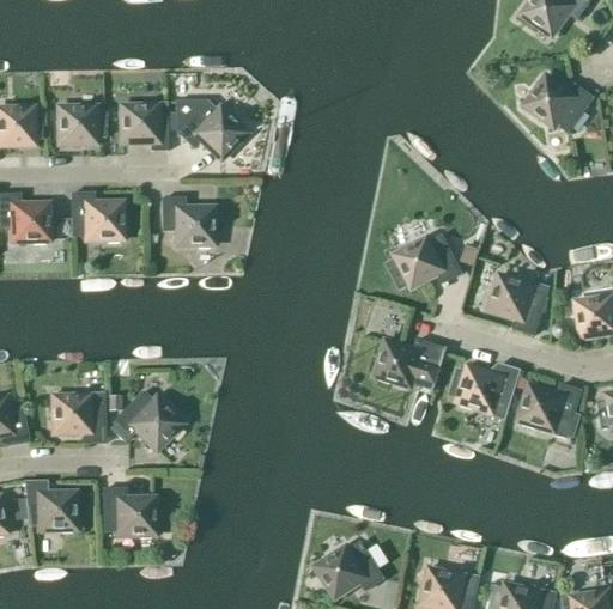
[(521,8),(525,11),(522,13),(525,14),(523,18),(533,25),(535,23),(551,35),(568,11),(577,17),(589,0),(532,0),(527,0),(521,8)]
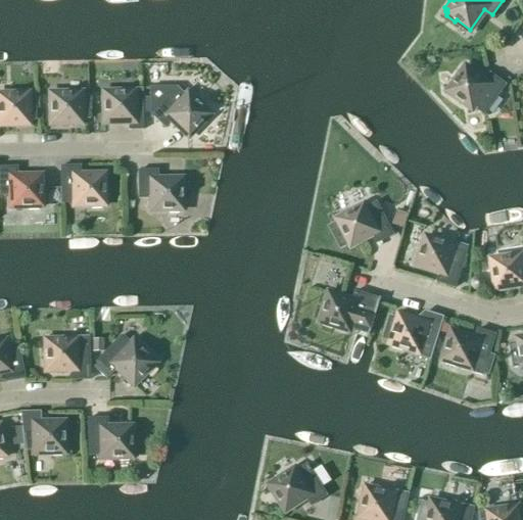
[(494,112),(505,98),(497,93),(506,82),(490,71),(485,79),(466,64),(456,78),(454,77),(446,85),(449,87),(447,89),(449,91),(448,93),(457,99),(459,97),(472,107),(474,104),(484,111),(487,107),(494,112)]
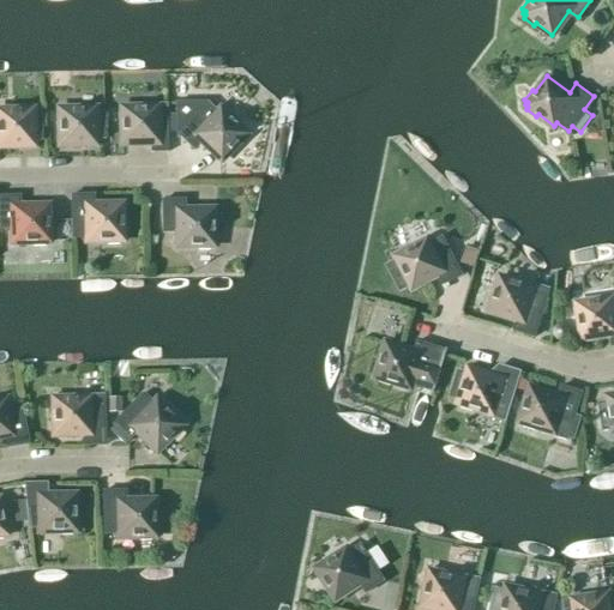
[(206,100),(175,100),(175,112),(176,121),(176,130),(176,131),(192,146),(199,138),(221,158),(246,132),(244,130),(246,127),(236,119),(234,121),(220,107),(217,109),(206,100)]
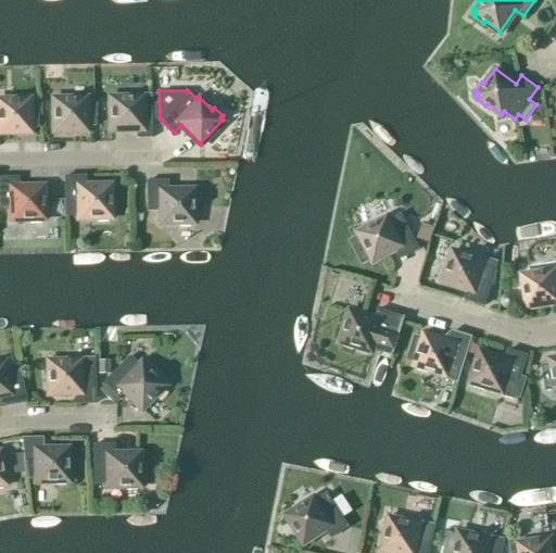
[(110,128),(136,128),(136,136),(151,136),(151,117),(151,101),(150,95),(124,96),(124,92),(112,92),(112,96),(110,96),(110,99),(106,99),(106,110),(110,110),(110,128)]
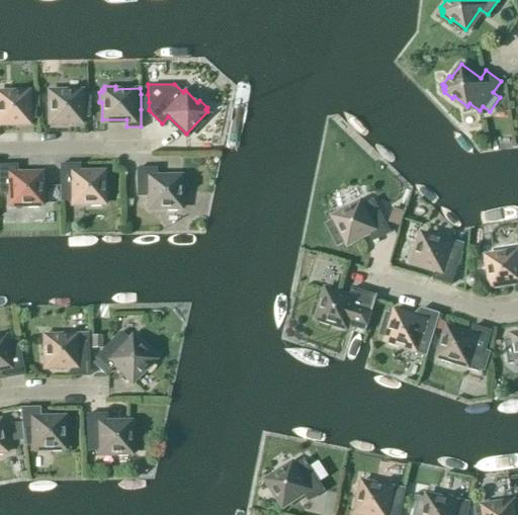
[(80,120),(80,115),(88,115),(88,92),(80,92),(80,90),(63,90),(63,87),(52,87),(52,90),(50,90),(50,93),(47,93),(47,104),(50,103),(50,120),(80,120)]
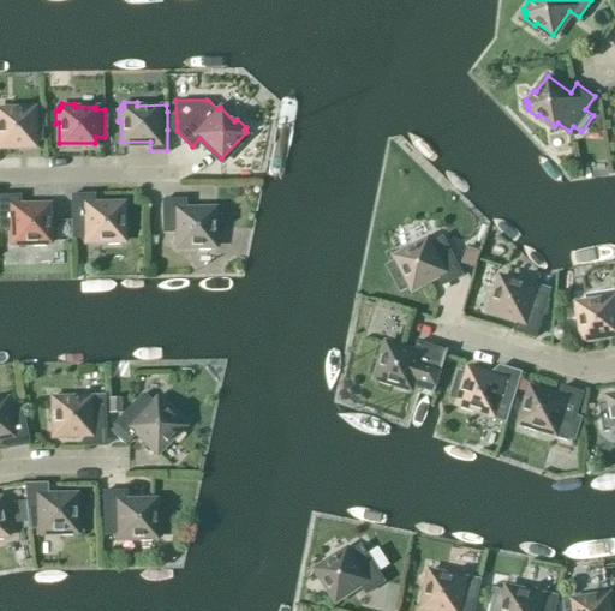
[(0,144),(33,144),(33,139),(42,138),(42,124),(33,124),(33,108),(12,108),(12,105),(0,105),(0,144)]
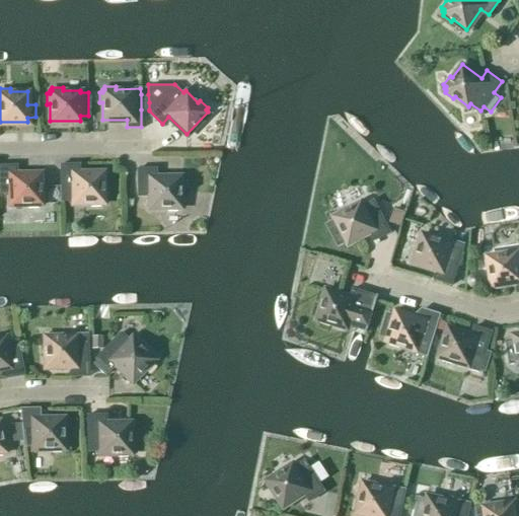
[(143,94),(141,94),(141,109),(147,109),(149,109),(149,102),(148,94),(143,94)]
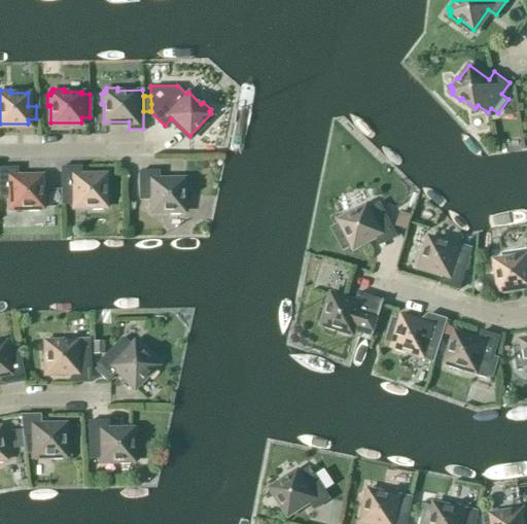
[(102,208),(102,205),(105,205),(105,202),(108,202),(107,190),(105,190),(104,174),(80,174),(79,165),(61,165),(62,202),(74,202),(74,205),(92,205),(92,208),(102,208)]
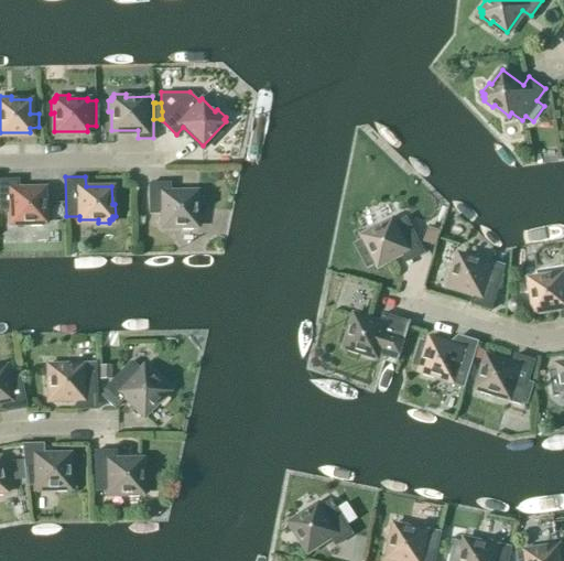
[(43,187),(18,187),(18,177),(0,177),(0,207),(11,207),(11,220),(30,220),(30,224),(41,224),(41,220),(44,220),(43,187)]
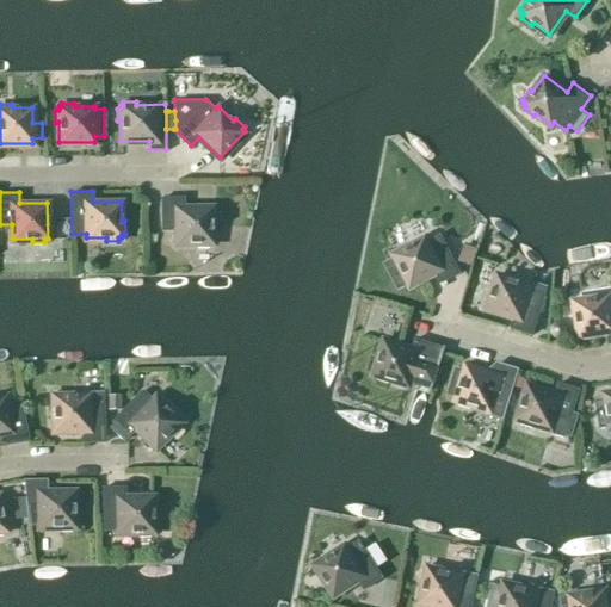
[(215,227),(211,227),(211,206),(183,206),(183,196),(161,197),(161,228),(176,228),(176,243),(196,242),(196,246),(209,246),(209,242),(213,242),(213,239),(215,239),(215,227)]
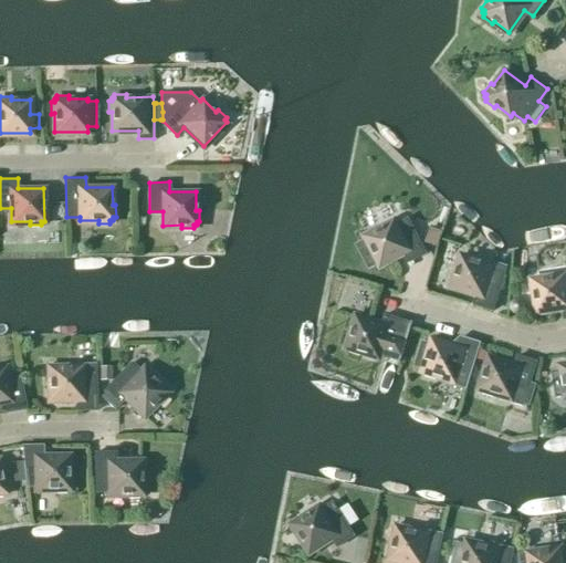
[(365,235),(366,238),(357,242),(369,268),(379,262),(380,264),(404,252),(408,261),(426,251),(407,216),(396,222),(394,219),(377,228),(376,226),(366,231),(367,233),(365,235)]
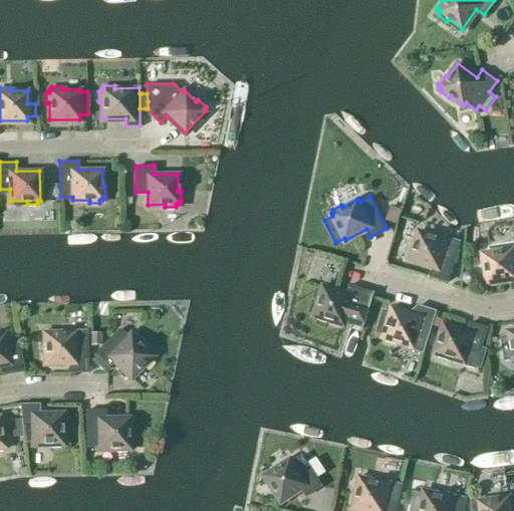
[(402,209),(391,205),(386,219),(398,222),(402,209)]
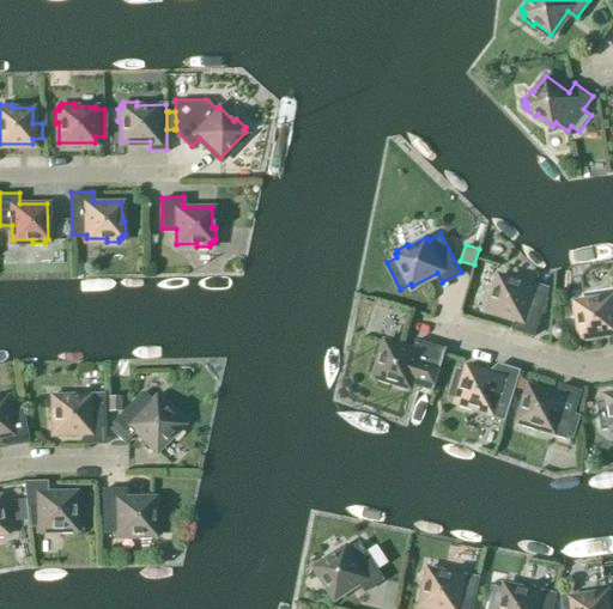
[(513,328),(534,334),(547,288),(515,279),(515,275),(503,272),(503,275),(499,274),(498,278),(495,276),(491,288),(495,290),(489,309),(516,317),(513,328)]
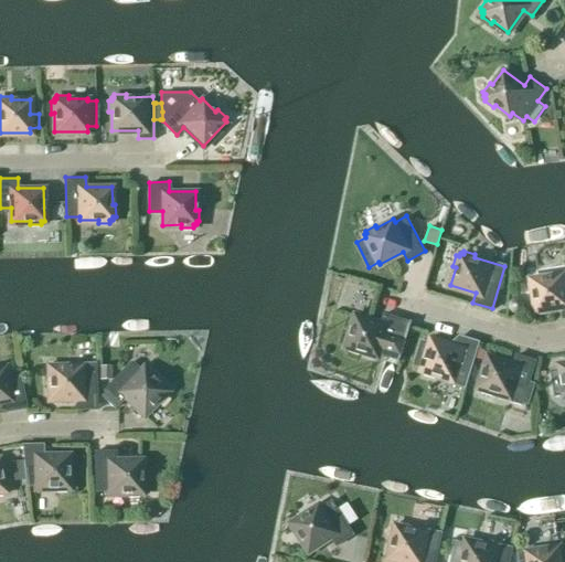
[(564,316),(564,272),(545,275),(545,273),(533,274),(534,277),(531,277),(531,281),(529,282),(530,293),(533,293),(535,310),(562,307),(563,316),(564,316)]
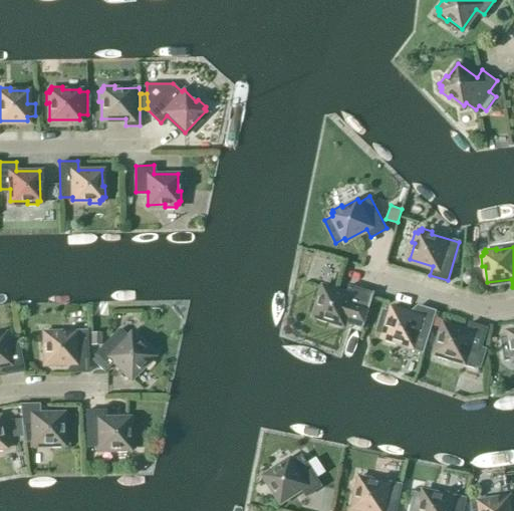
[(330,280),(335,265),(314,257),(308,273),(330,280)]
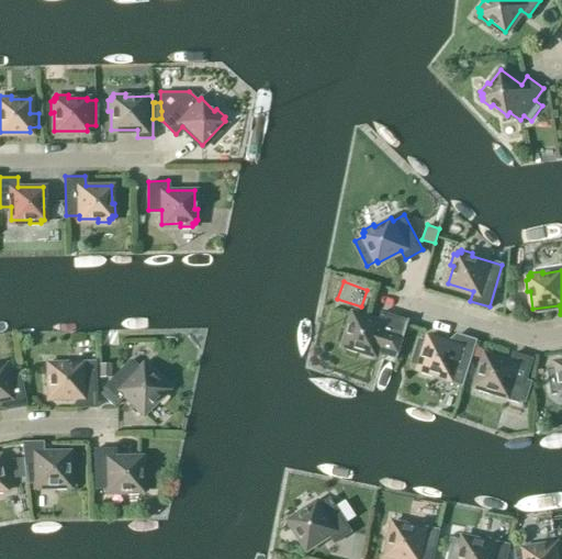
[(375,354),(377,350),(397,357),(408,319),(382,311),(379,320),(353,312),(348,330),(346,328),(341,339),(345,341),(344,344),(347,345),(346,347),(357,350),(358,348),(375,354)]
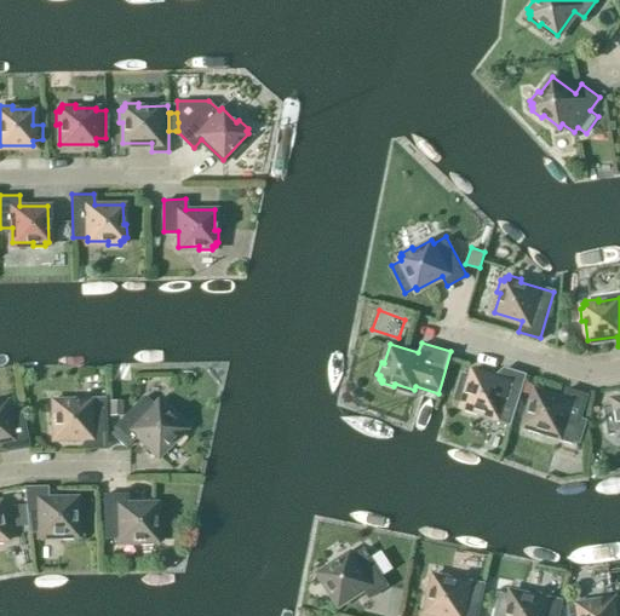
[(477,413),(477,409),(512,420),(527,373),(506,367),(503,379),(474,369),(468,389),(464,389),(460,401),(464,401),(463,404),(465,406),(465,409),(477,413)]
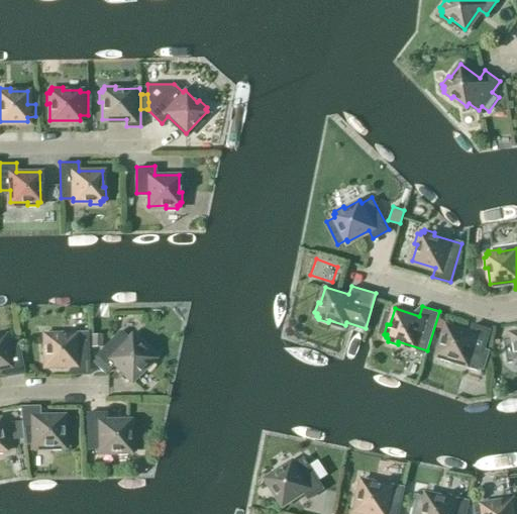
[(439,339),(435,350),(438,350),(437,353),(440,354),(439,357),(449,361),(450,357),(467,363),(466,366),(479,370),(479,368),(484,369),(490,351),(484,349),(490,328),(473,323),(470,331),(446,324),(441,340),(439,339)]
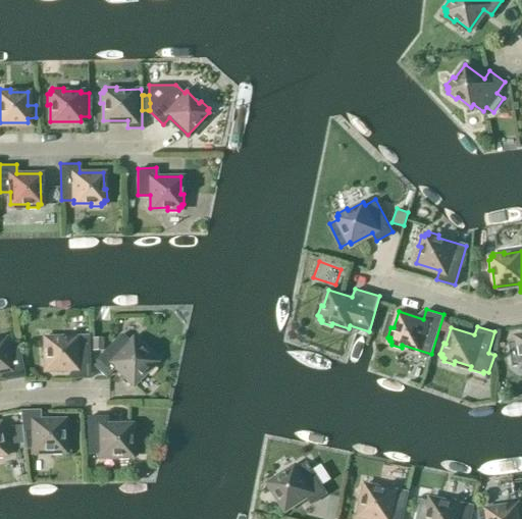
[(93,364),(102,373),(106,369),(109,372),(115,365),(133,382),(145,370),(147,372),(154,364),(152,362),(154,360),(152,358),(154,356),(146,349),(144,351),(132,339),(129,341),(120,332),(95,359),(96,360),(93,364)]
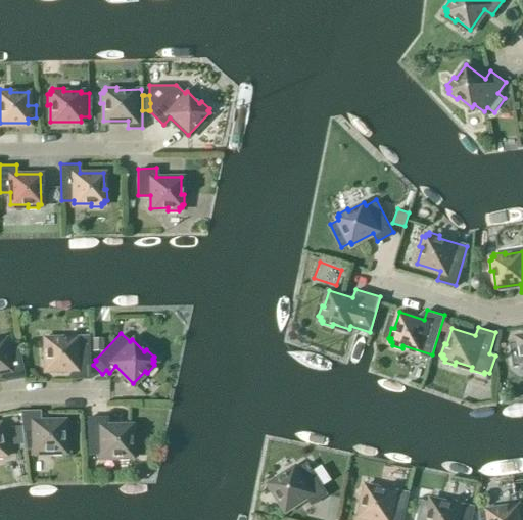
[(522,334),(518,336),(518,339),(510,341),(514,366),(522,365),(522,367),(522,366),(522,334)]
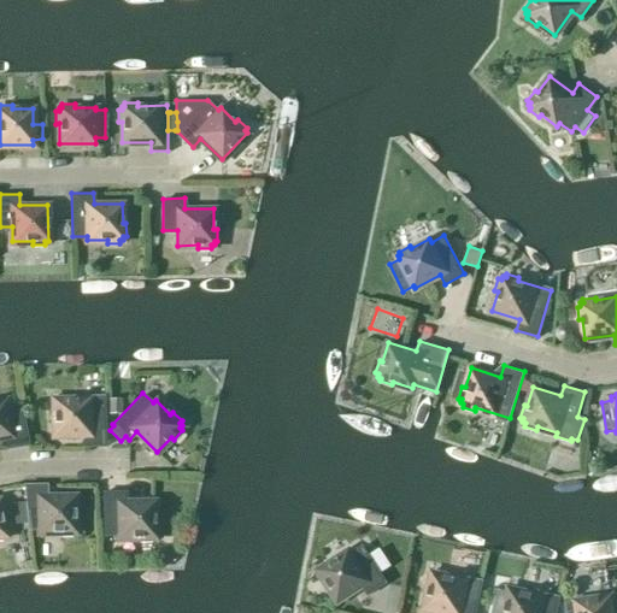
[(82,435),(82,446),(105,444),(104,401),(89,401),(89,398),(69,399),(69,395),(57,395),(57,399),(53,399),(53,402),(50,402),(50,414),(53,414),(53,435),(82,435)]
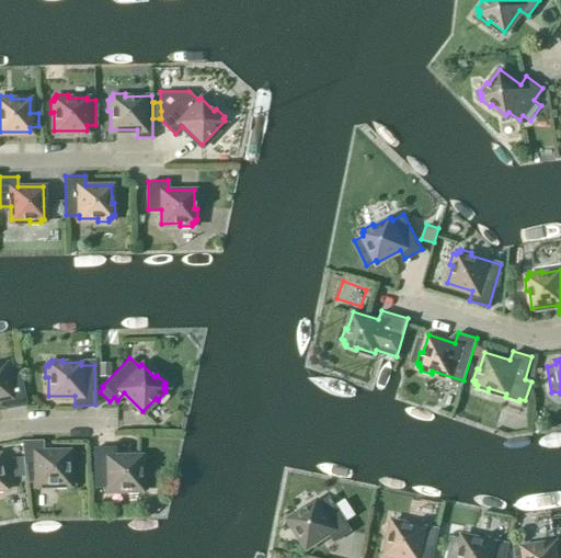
[(100,362),(100,375),(112,375),(111,362),(100,362)]
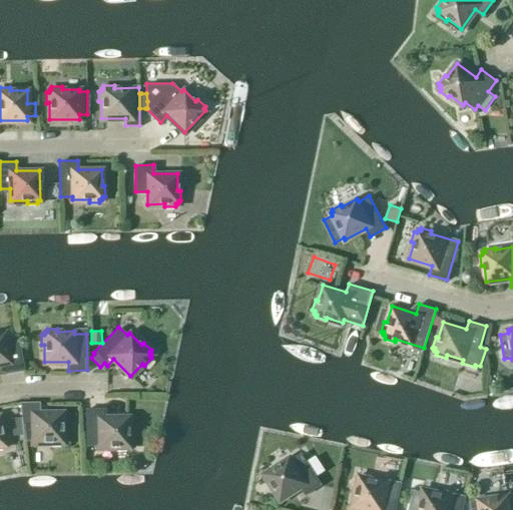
[(4,333),(0,333),(0,364),(3,364),(4,373),(23,369),(18,343),(6,345),(4,333)]
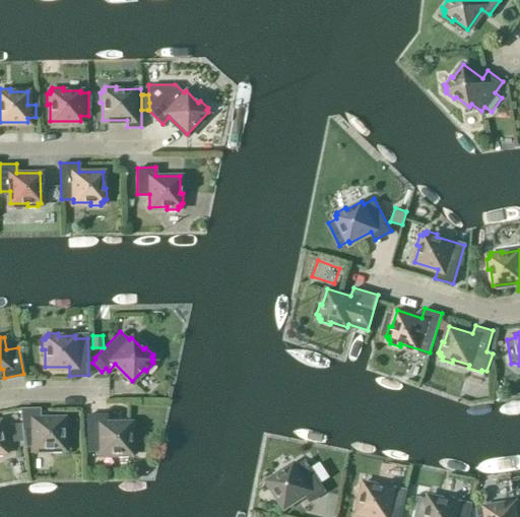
[(66,435),(63,435),(63,417),(39,417),(39,407),(20,408),(24,445),(33,445),(33,449),(50,448),(50,451),(61,451),(61,448),(64,448),(63,445),(66,445),(66,435)]
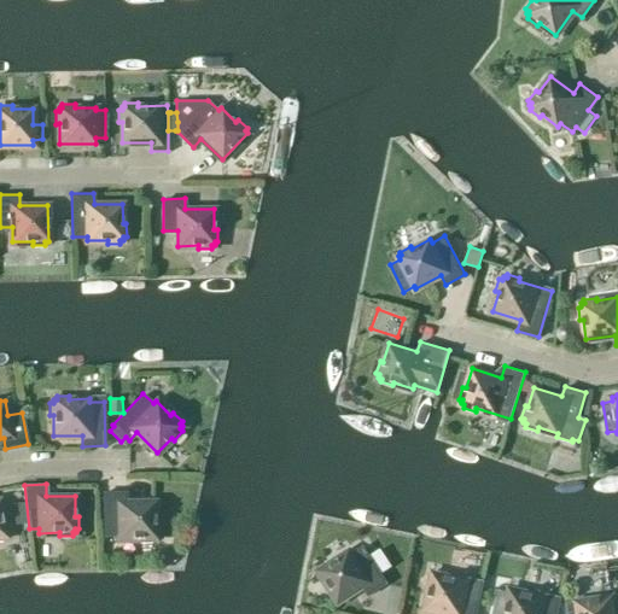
[(158,521),(155,521),(155,501),(126,502),(126,491),(103,492),(104,536),(120,534),(120,538),(139,538),(139,542),(152,542),(152,538),(156,538),(156,534),(158,534),(158,521)]
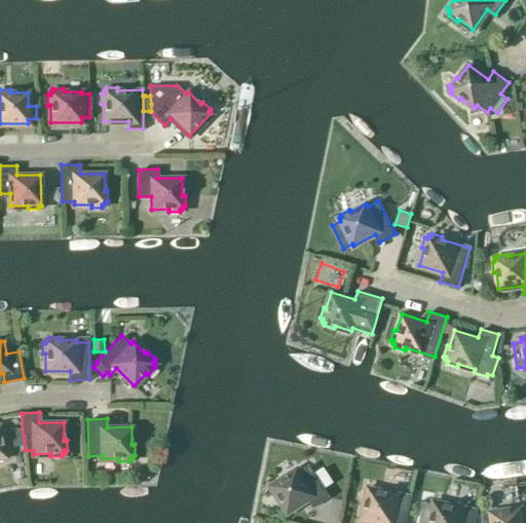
[(11,428),(13,446),(24,445),(22,427),(11,428)]
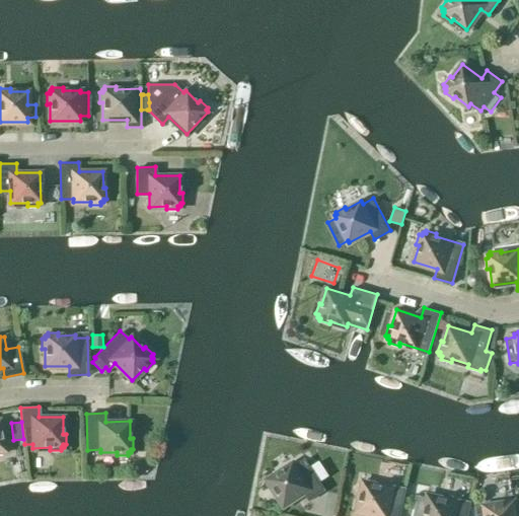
[(309,500),(324,489),(319,482),(329,475),(319,460),(310,466),(305,458),(295,465),(293,462),(279,471),(277,469),(268,475),(270,477),(268,478),(269,482),(267,483),(272,492),(275,491),(284,505),(304,492),(309,500)]
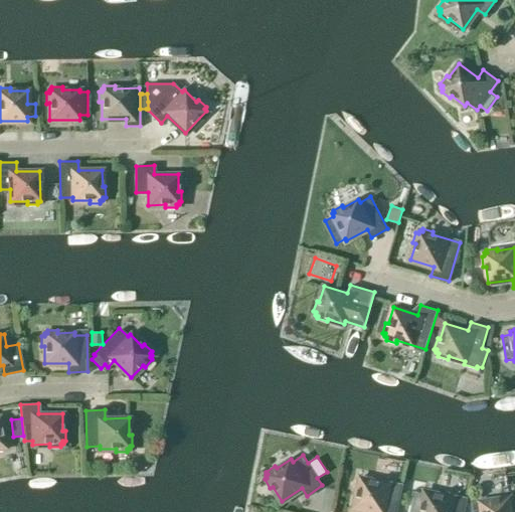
[(396,511),(402,486),(373,480),(374,478),(364,475),(363,478),(360,478),(360,480),(357,480),(355,490),(358,491),(354,507),(376,511),(396,511)]
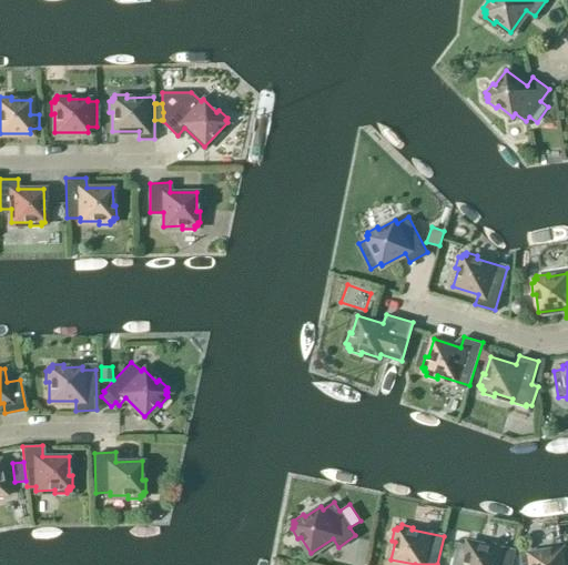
[(510,564),(515,552),(483,545),(484,542),(473,540),(472,543),(468,542),(468,544),(457,542),(452,564),(510,564)]
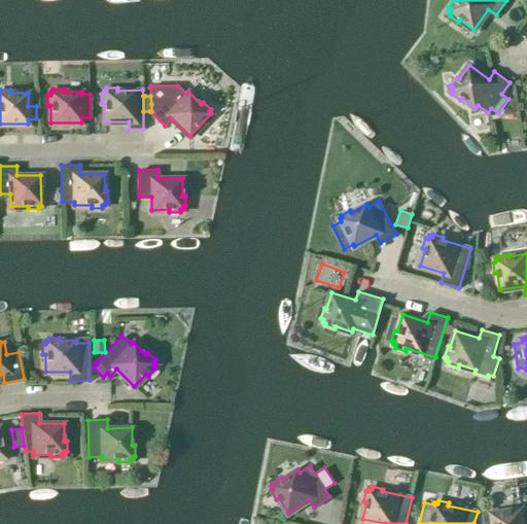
[(526,523),(526,511),(522,512),(522,509),(504,511),(504,509),(493,510),(494,513),(483,514),(484,523),(526,523)]
